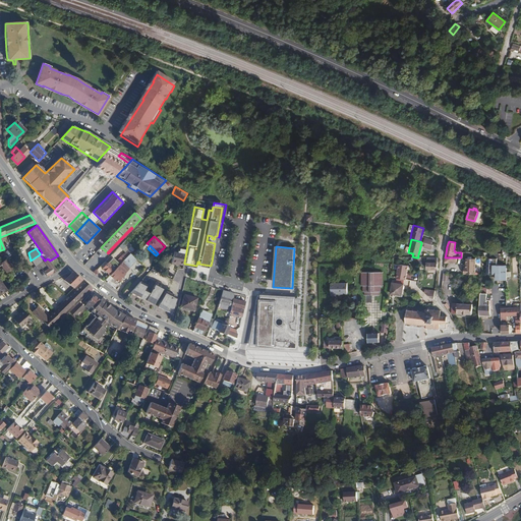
[(171,259),(184,263),(186,251),(174,249),(171,259)]
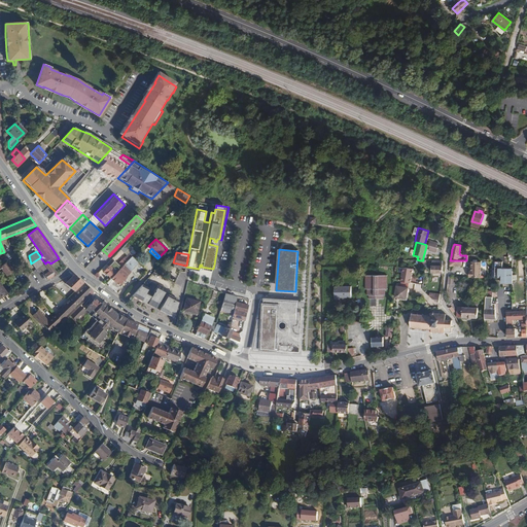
[(111,278),(107,282),(109,284),(107,286),(113,291),(119,285),(118,284),(139,262),(132,256),(118,271),(116,273),(111,278)]
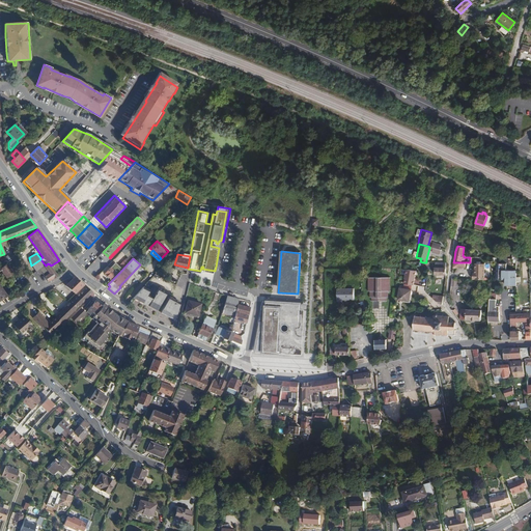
[(45,264),(40,259),(31,266),(37,274),(44,275),(39,269),(44,266),(45,264)]
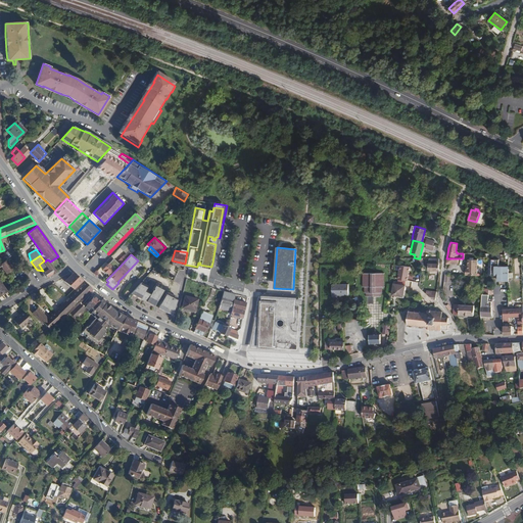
[(439,271),(439,259),(436,259),(436,260),(433,260),(433,259),(428,259),(428,271),(439,271)]
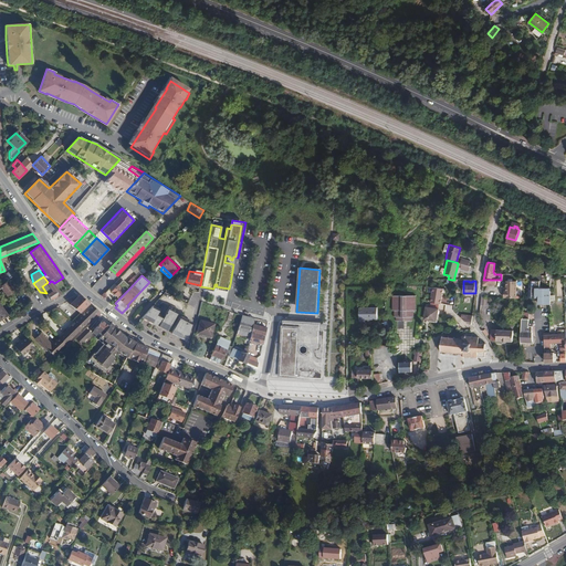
[(517,299),(519,282),(506,281),(505,287),(504,287),(504,297),(517,299)]
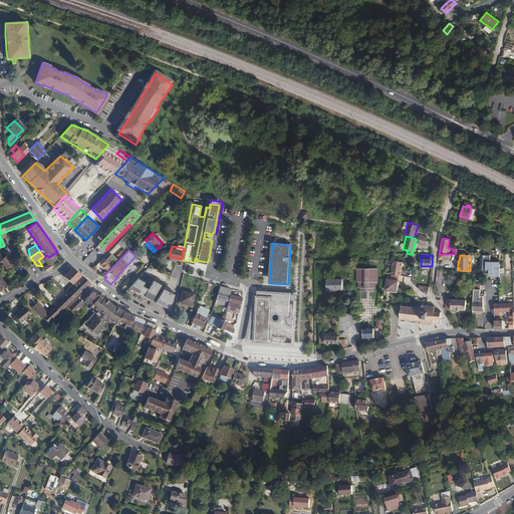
[(491,256),(482,255),(481,271),(490,271),(490,276),(500,276),(500,261),(491,261),(491,256)]
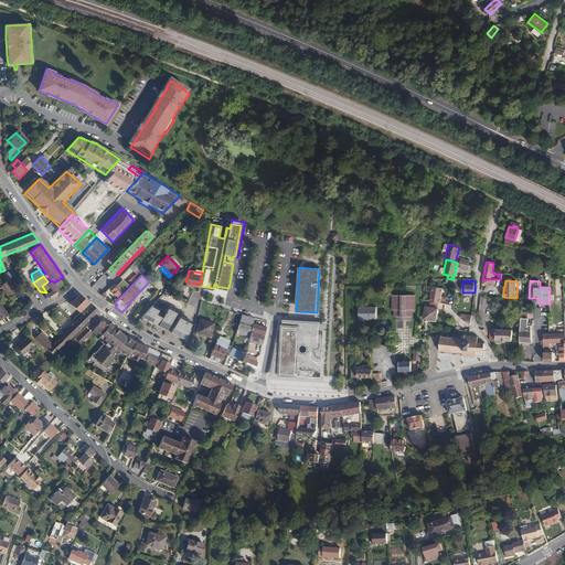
[(0,288),(1,288),(7,296),(14,291),(7,281),(0,286),(0,285),(0,288)]
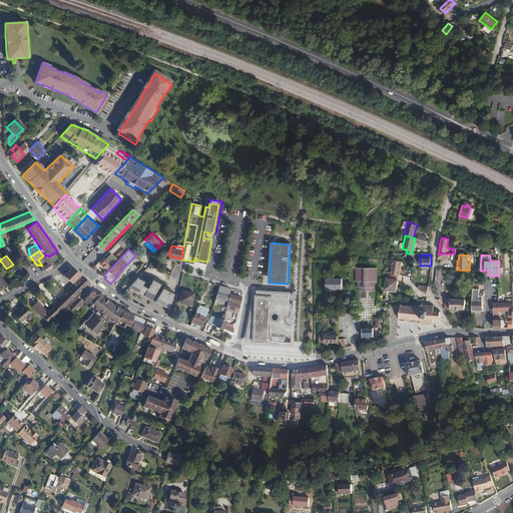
[(46,272),(55,267),(46,255),(44,258),(43,259),(47,264),(43,267),(46,272)]
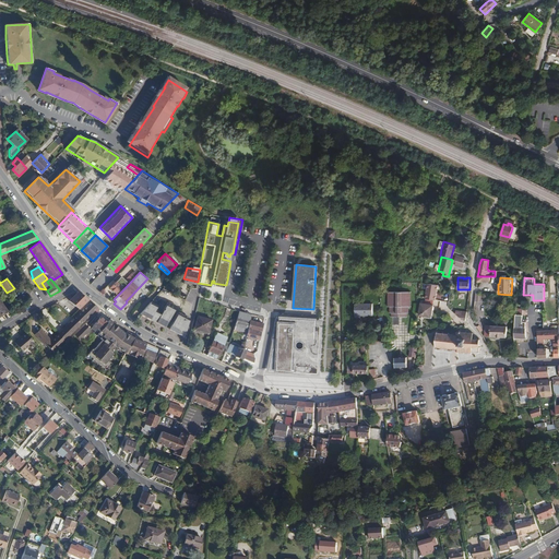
[(42,283),(46,289),(47,290),(51,287),(47,282),(48,281),(46,280),(42,283)]
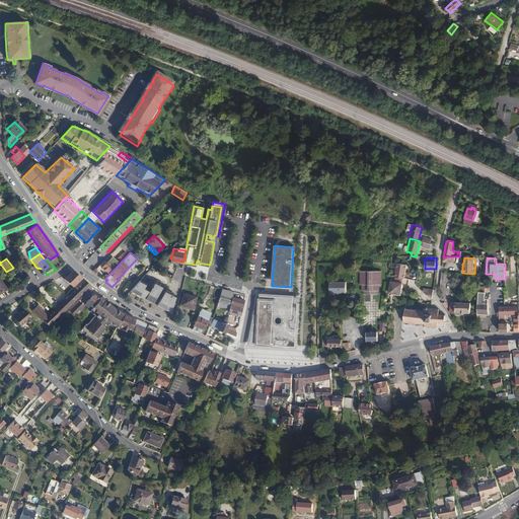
[(109,260),(107,262),(115,269),(117,267),(109,260)]
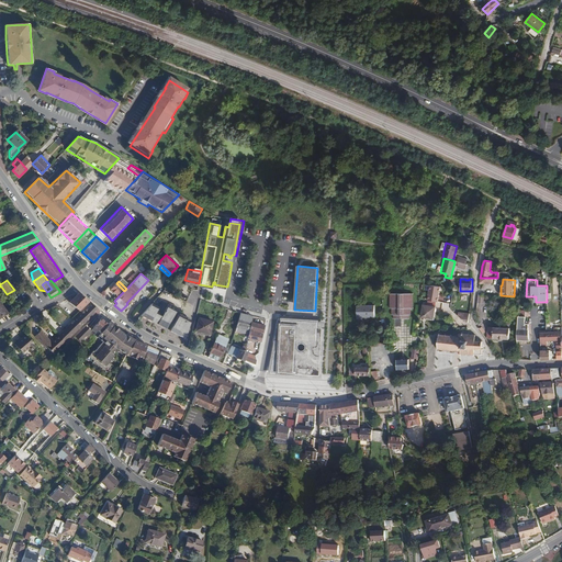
[(124,291),(116,283),(111,289),(119,296),(124,291)]
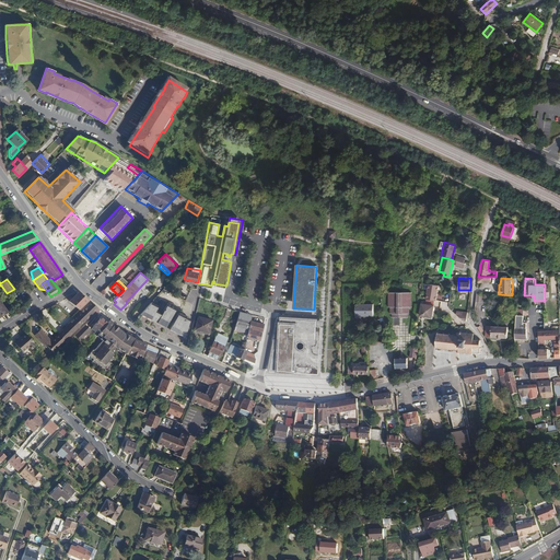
[(439,287),(428,284),(426,299),(436,301),(439,287)]
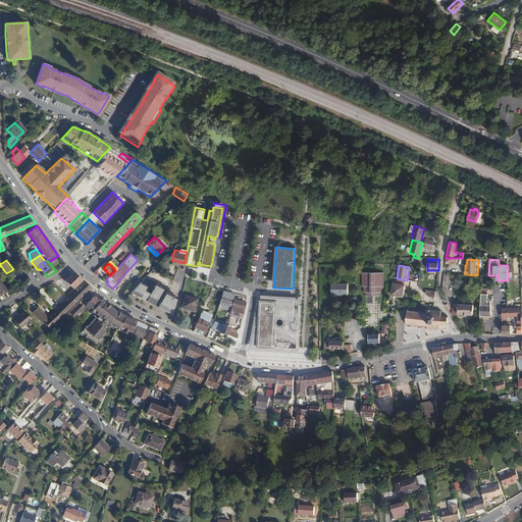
[(64,280),(73,289),(82,280),(72,273),(64,280)]
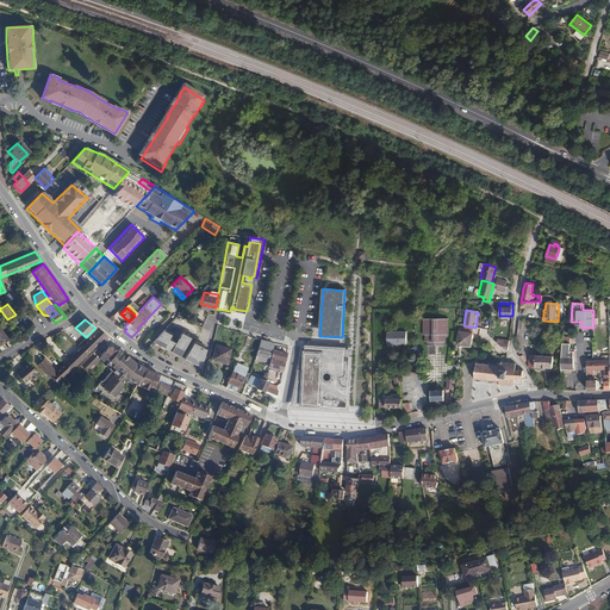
[(447,319),(422,319),(422,335),(424,336),(424,343),(427,343),(427,347),(442,347),(442,342),(444,342),(444,335),(447,335),(447,319)]
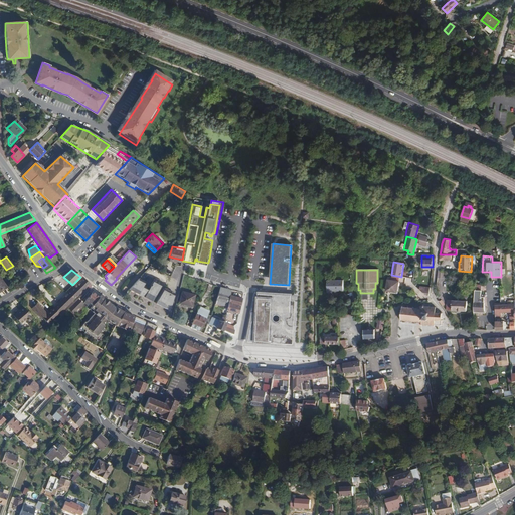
[(83,279),(64,297),(70,303),(79,293),(86,287),(90,284),(83,279)]
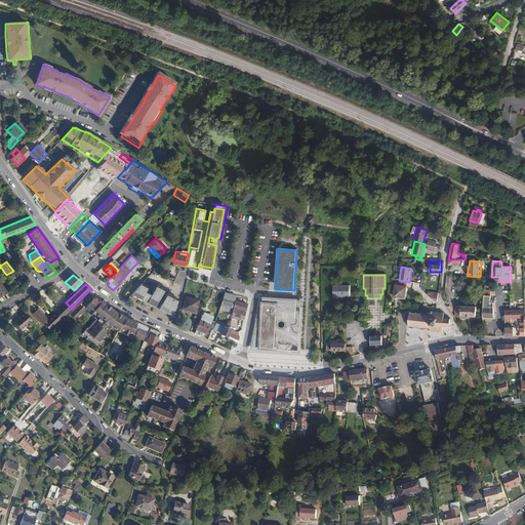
[(140,284),(131,294),(145,301),(150,293),(146,291),(148,287),(140,284)]
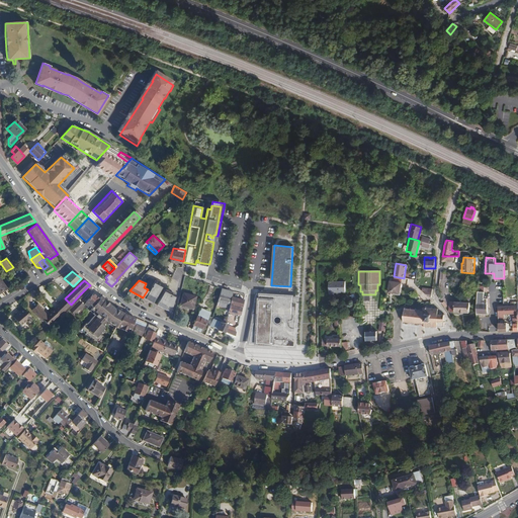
[(345,280),(329,280),(329,293),(332,293),(332,292),(344,291),(345,280)]
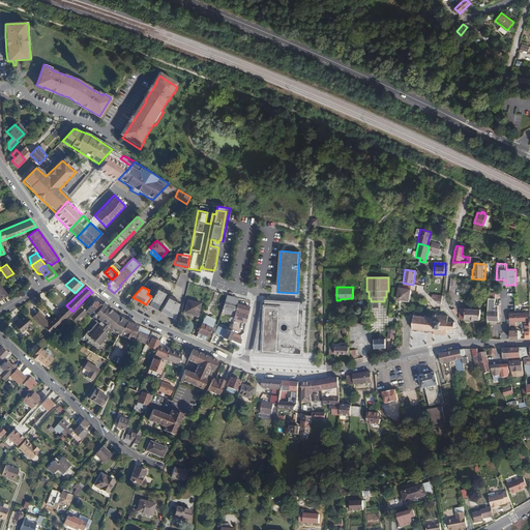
[(399,287),(398,297),(402,297),(402,299),(409,300),(411,289),(399,287)]
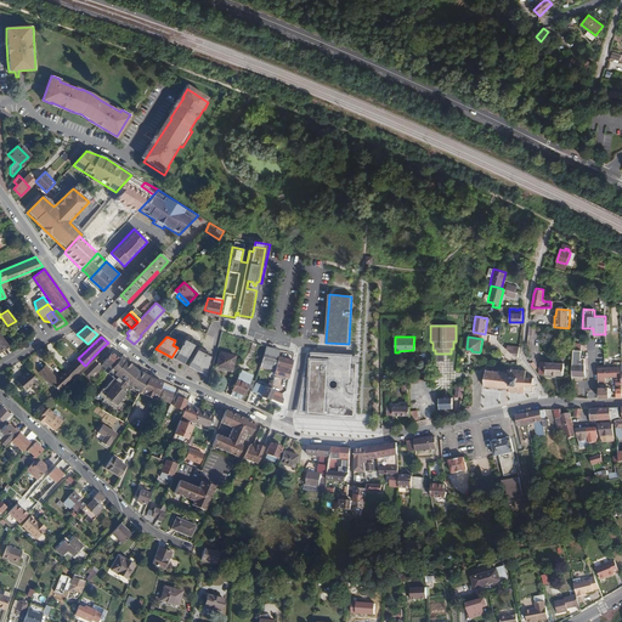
[(177,348),(171,357),(184,363),(196,343),(185,338),(179,349),(177,348)]
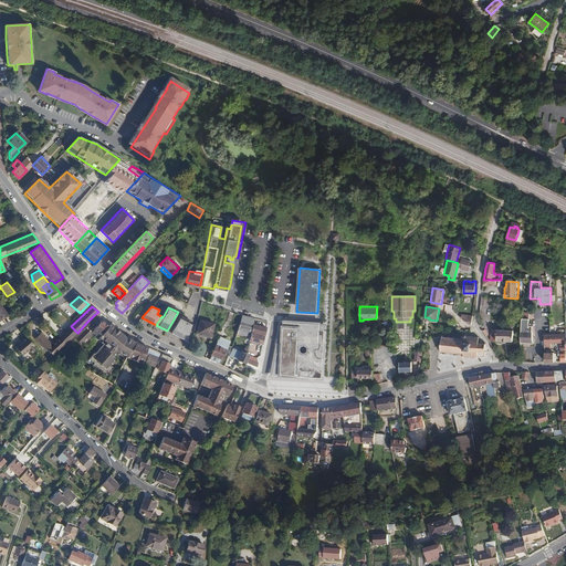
[(253,317),(241,315),(240,320),(237,333),(250,337),(251,333),(264,337),(265,327),(252,324),(253,317)]
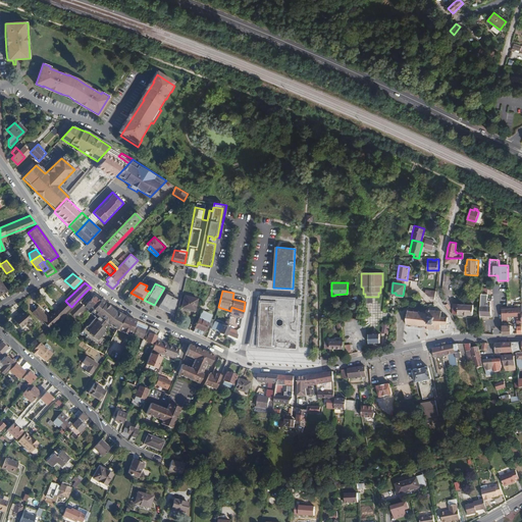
[(165,293),(157,307),(171,314),(175,298),(165,293)]
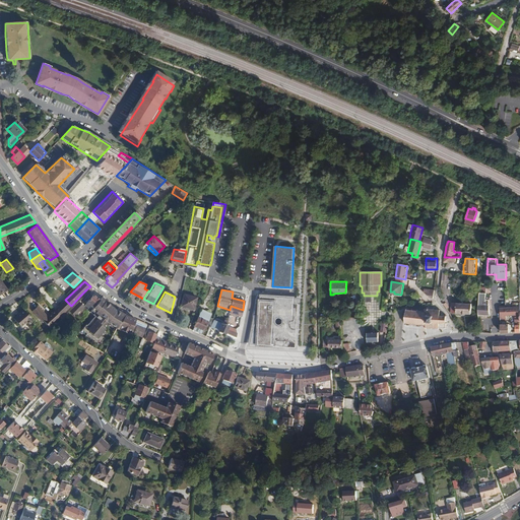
[(479,291),(478,303),(478,311),(478,314),(483,314),(483,312),(489,312),(489,303),(489,299),(485,299),(485,291),(479,291)]
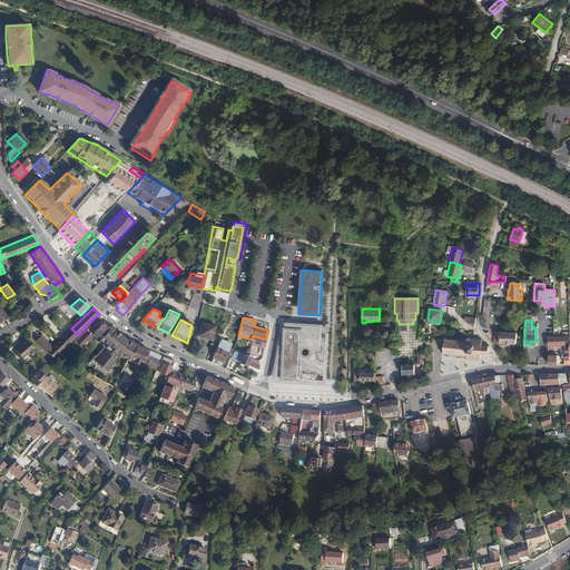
[(128,361),(137,345),(128,341),(105,321),(90,335),(92,336),(98,341),(97,342),(104,347),(90,362),(108,379),(115,371),(111,369),(117,363),(115,361),(118,357),(127,362),(128,361)]
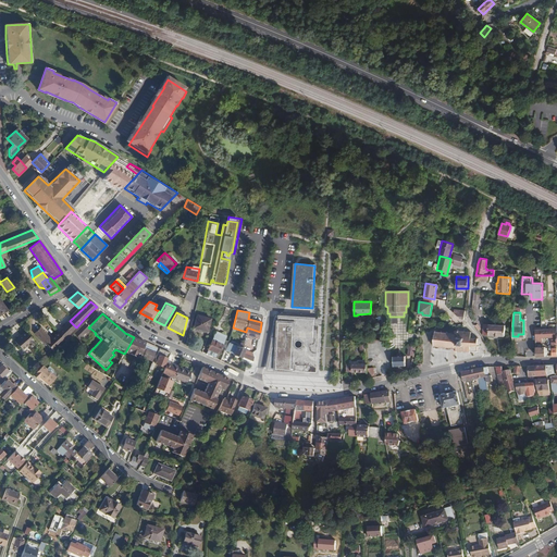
[(197,316),(194,326),(208,331),(211,319),(197,316)]
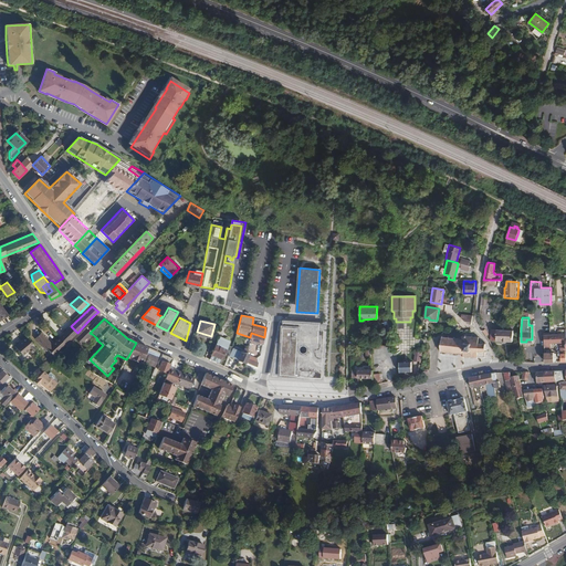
[(278,355),(273,374),(280,375),(281,371),(317,374),(321,324),(284,322),(283,332),(280,355),(278,355)]
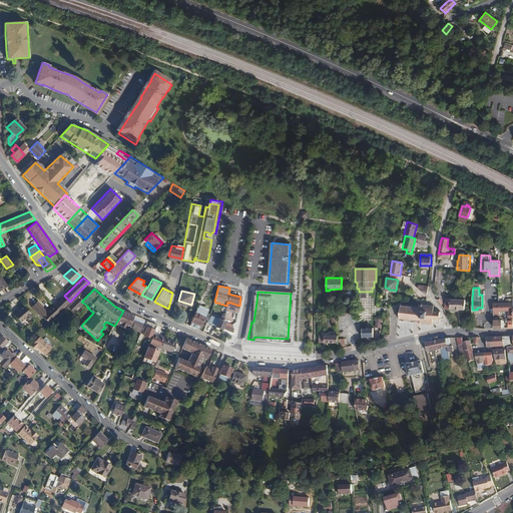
[(64,296),(53,306),(59,312),(70,302),(64,296)]
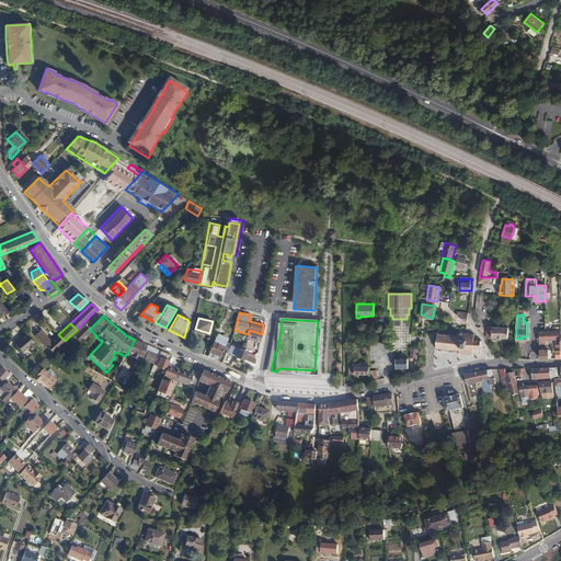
[(86,325),(75,335),(81,341),(91,331),(89,330),(86,325)]
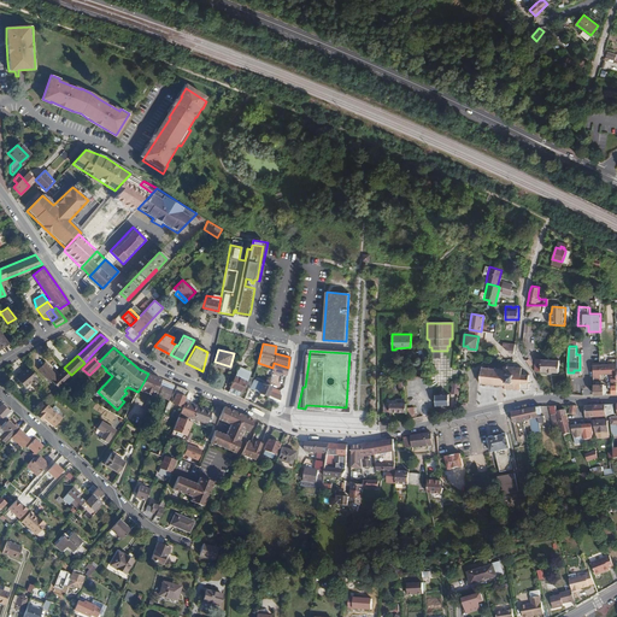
[(535,359),(534,371),(558,372),(559,360),(535,359)]
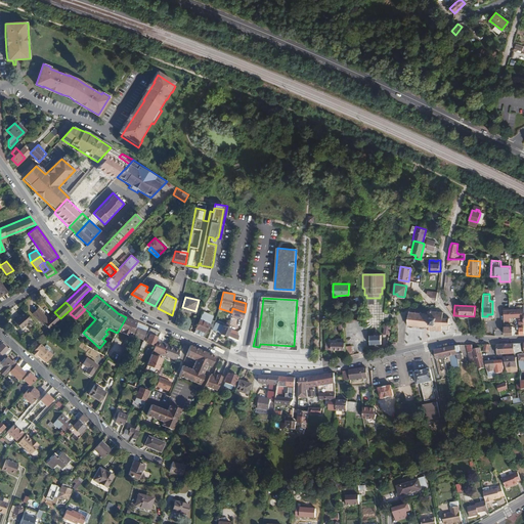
[(60,318),(54,312),(47,319),(44,315),(38,308),(33,313),(43,324),(44,323),(45,323),(50,329),(60,318)]
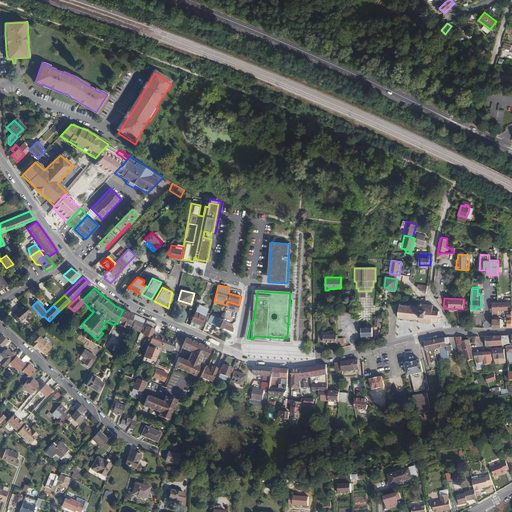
[(227,301),(226,305),(225,308),(237,311),(239,305),(227,301)]
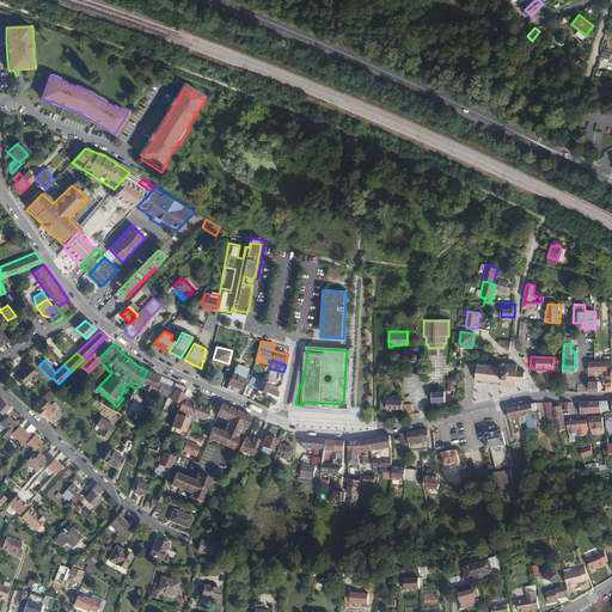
[(611,365),(611,361),(588,362),(589,378),(597,378),(595,371),(606,371),(611,371),(611,365)]
